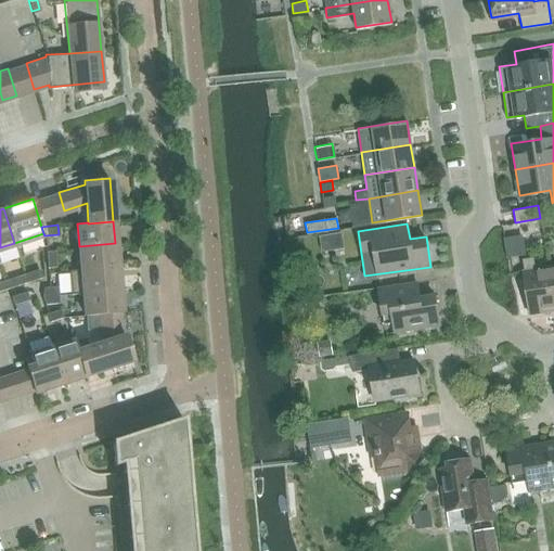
[(68,269),(117,265),(115,243),(79,246),(80,268),(67,269),(68,269)]
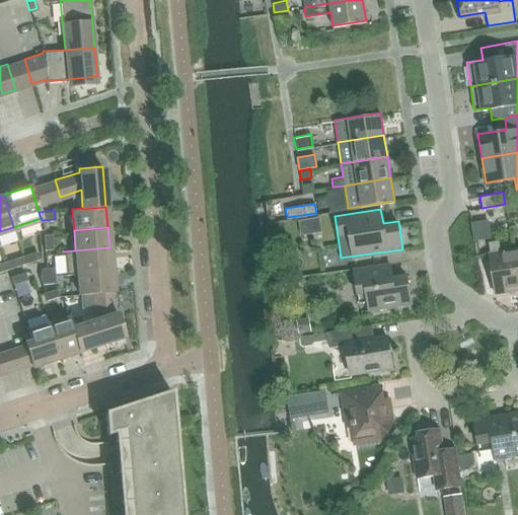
[(44,248),(52,247),(51,232),(43,233),(44,248)]
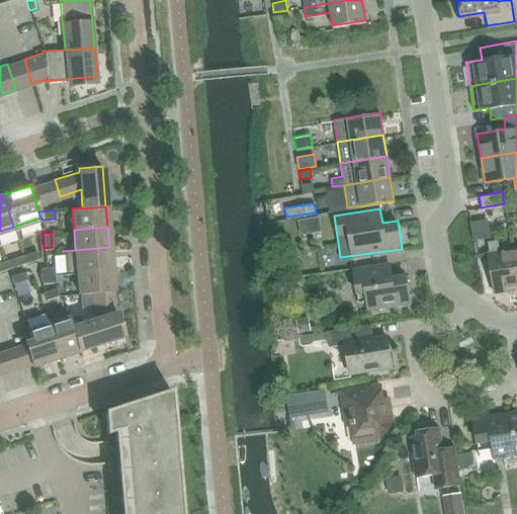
[(516,287),(516,286),(511,248),(499,250),(497,239),(487,240),(489,251),(487,251),(493,291),(516,287)]
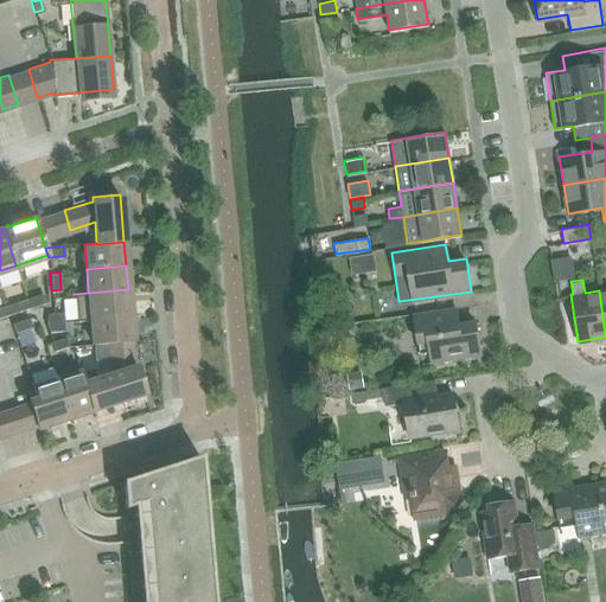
[(76,319),(129,314),(128,289),(75,294),(76,319)]
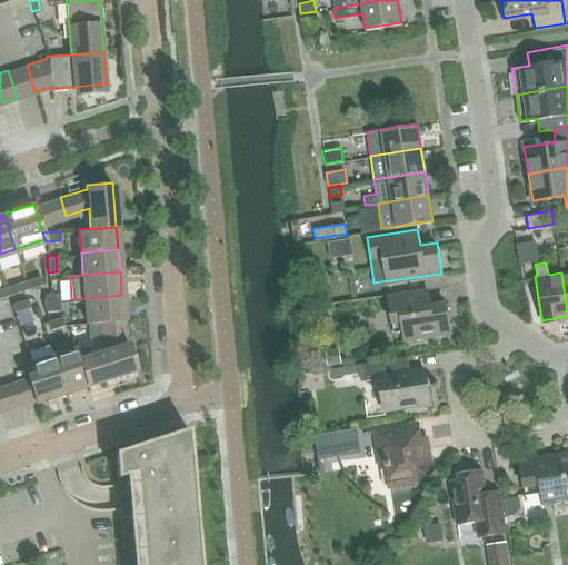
[(27,287),(40,284),(38,275),(25,278),(27,287)]
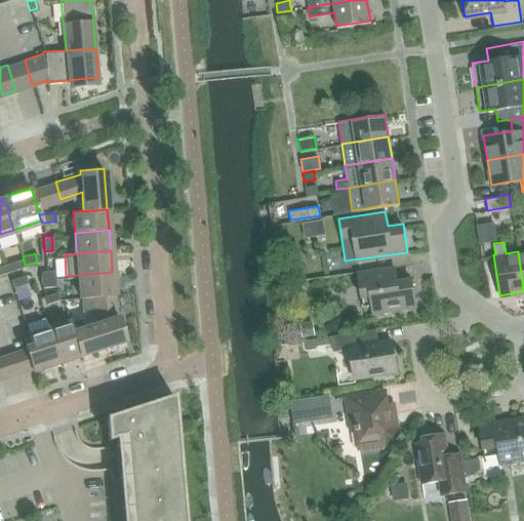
[(3,264),(6,271),(19,267),(17,258),(3,264)]
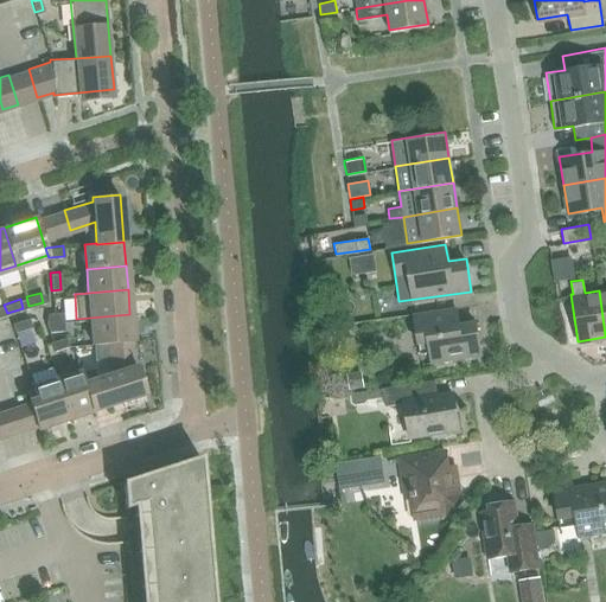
[(458,324),(455,307),(413,313),(419,352),(429,351),(431,362),(480,353),(474,321),(458,324)]
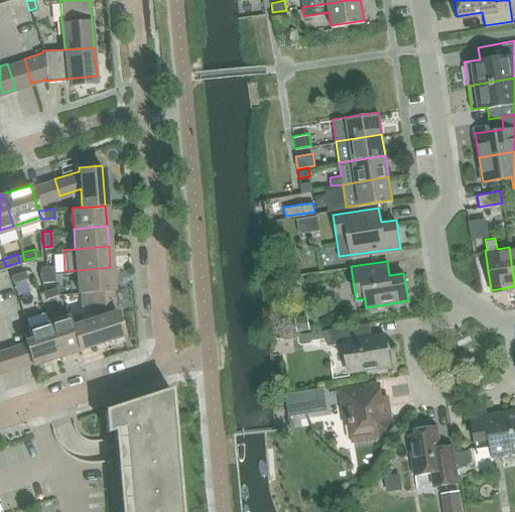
[(38,274),(53,273),(53,264),(39,265),(38,273),(38,274)]
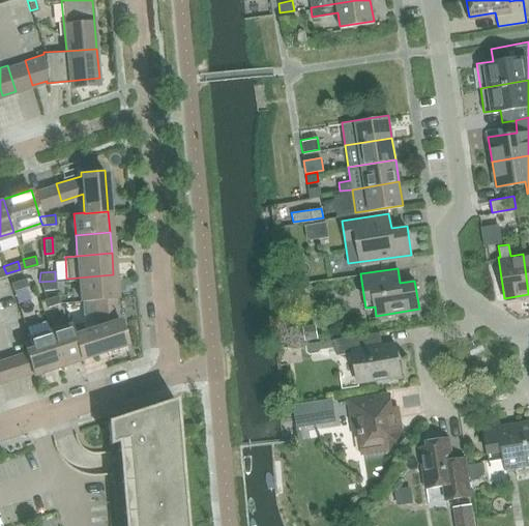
[(113,295),(113,296),(115,296),(113,274),(66,279),(66,280),(79,279),(81,299),(95,298),(95,297),(113,295)]
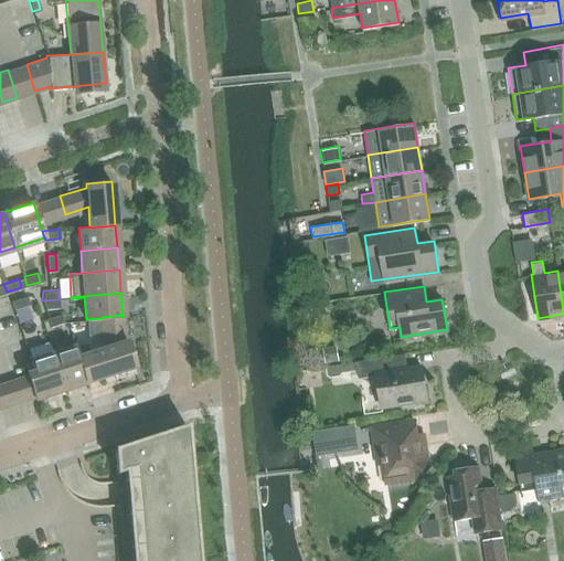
[(13,308),(29,304),(27,295),(10,299),(13,308)]
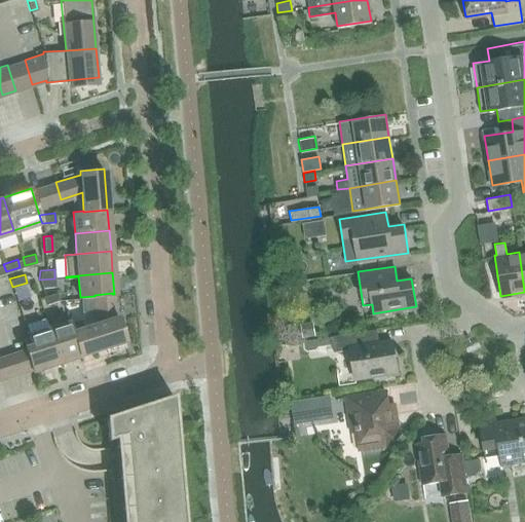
[(44,303),(59,299),(57,291),(41,296),(44,303)]
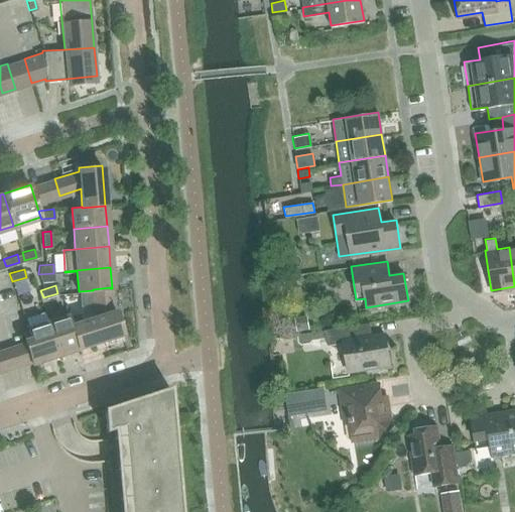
[(112,311),(110,288),(110,287),(93,289),(93,290),(95,317),(72,325),(71,325),(78,347),(123,333),(115,310),(112,311)]
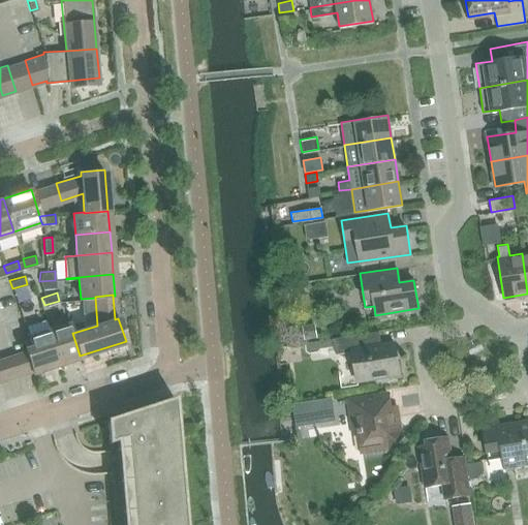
[(72,333),(73,333),(70,322),(49,330),(60,363),(80,356),(72,333)]
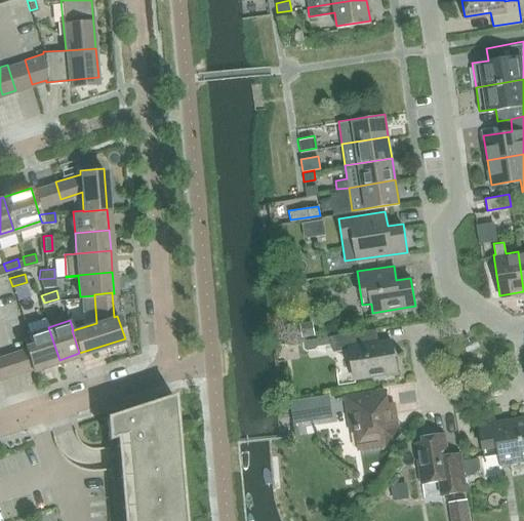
[(311,321),(298,323),(300,335),(313,333),(311,321)]
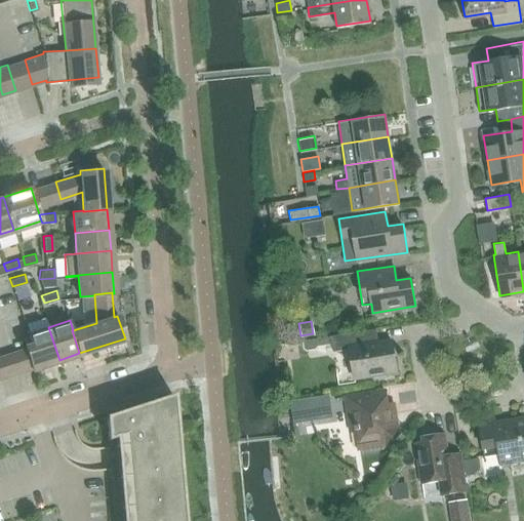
[(32,369),(59,360),(48,327),(28,333),(31,344),(24,347),(32,369)]
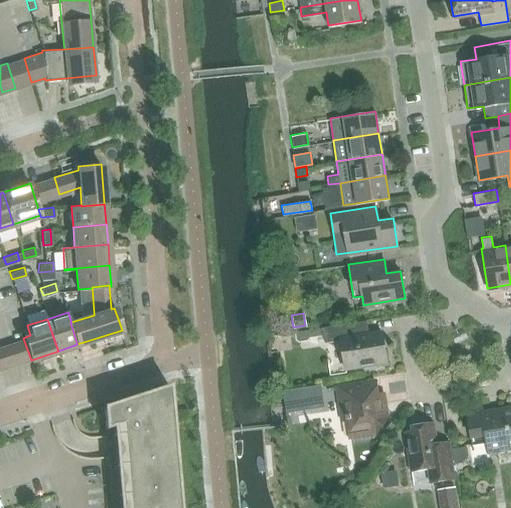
[(365,333),(363,320),(321,327),(322,335),(323,339),(326,341),(340,339),(344,367),(386,361),(381,331),(365,333)]
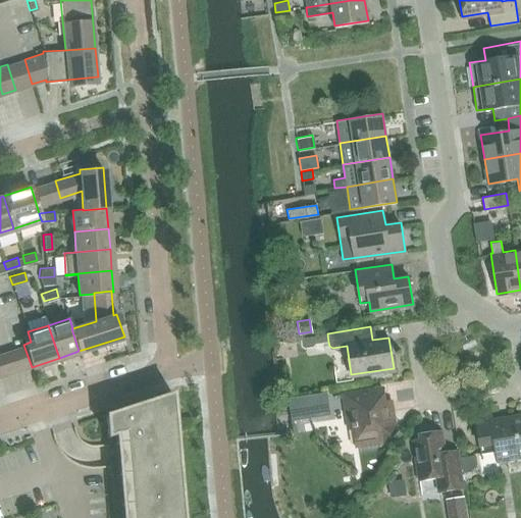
[(327,333),(300,338),(301,346),(304,347),(313,346),(315,344),(328,342),(327,333)]
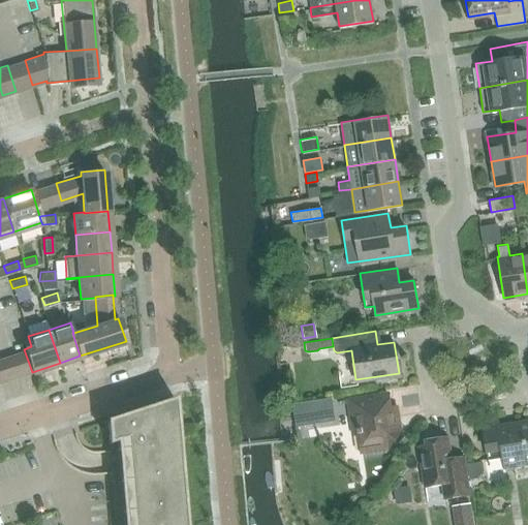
[(383,407),(381,393),(352,397),(361,451),(387,446),(399,430),(396,405),(383,407)]
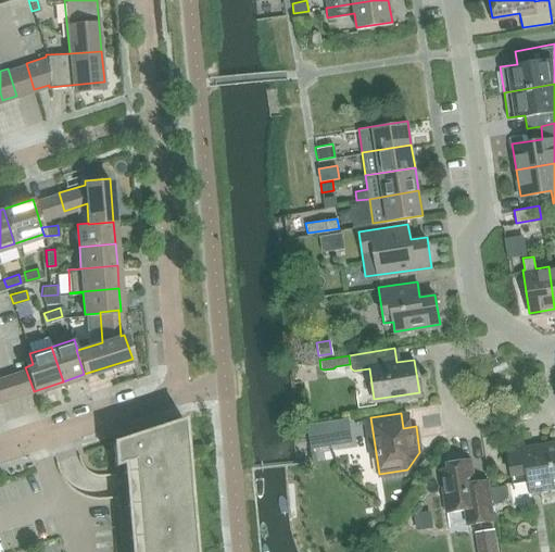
[(194,551),(192,524),(183,417),(112,441),(114,464),(131,459),(139,551),(194,551)]
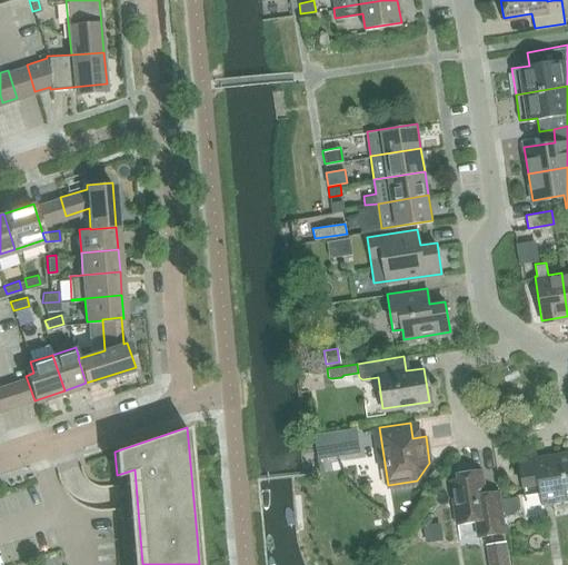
[(332,432),(312,435),(316,458),(336,455),(332,432)]
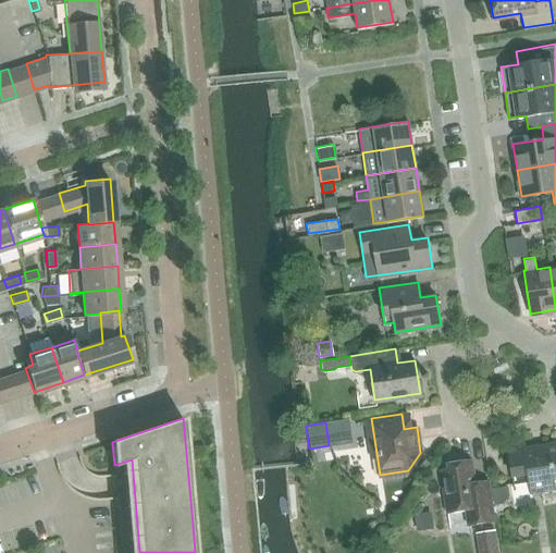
[(555,441),(508,449),(514,483),(529,481),(530,491),(555,487),(555,441)]
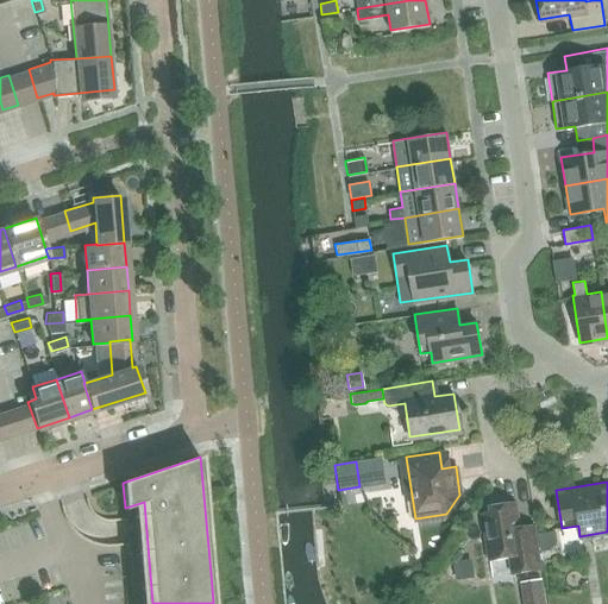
[(507,503),(506,499),(505,498),(489,501),(488,503),(489,511),(481,513),(491,578),(511,576),(511,572),(540,567),(533,524),(519,527),(515,501),(507,503)]
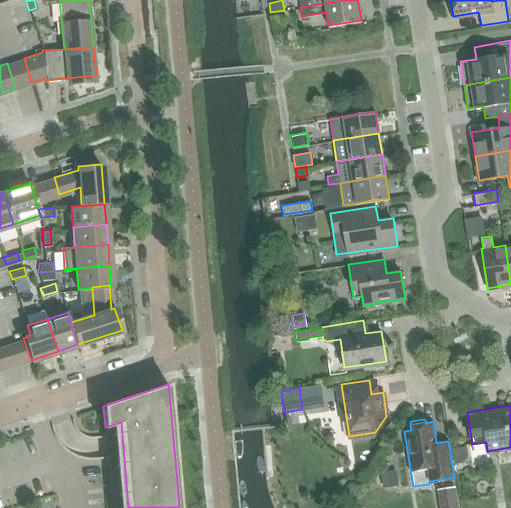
[(389,421),(381,433),(386,437),(395,425),(389,421)]
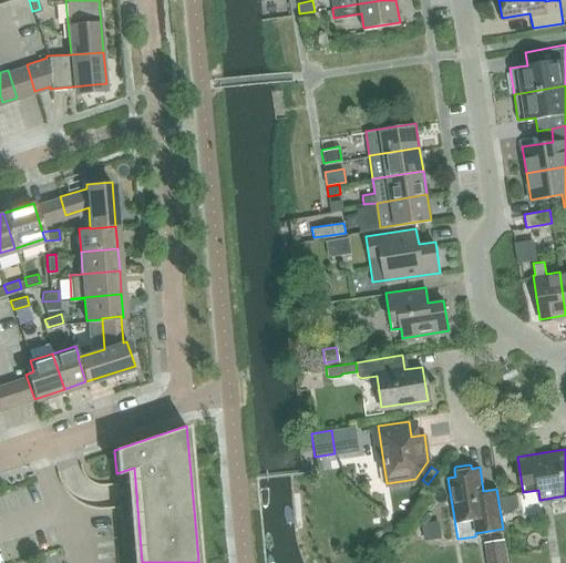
[(515,494),(498,497),(502,513),(511,512),(517,503),(515,494)]
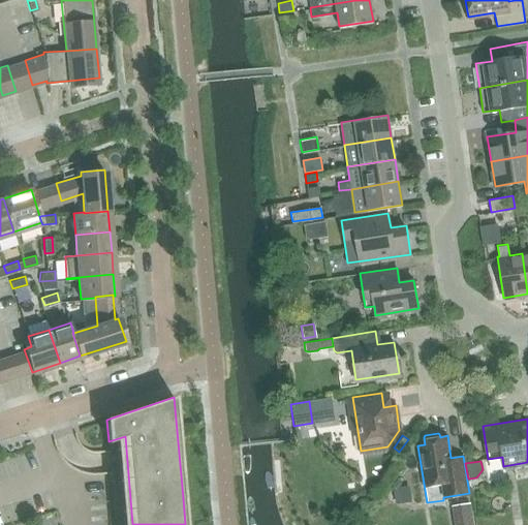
[(469,501),(454,503),(456,516),(470,514),(469,501)]
